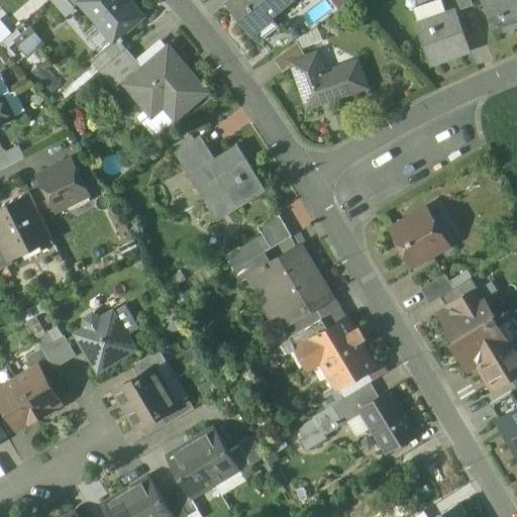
[(143,17),(128,0),(82,0),(80,2),(113,41),(114,42),(122,35),(143,17)]
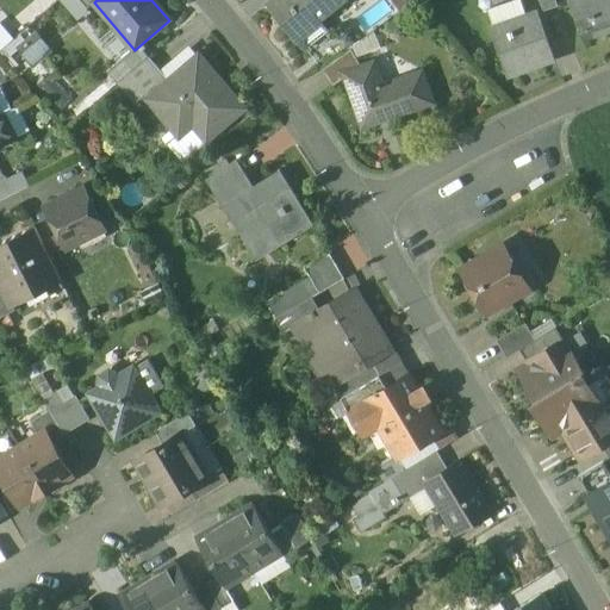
[(274,0),(269,5),(296,37),(318,19),(341,0),(274,0)]
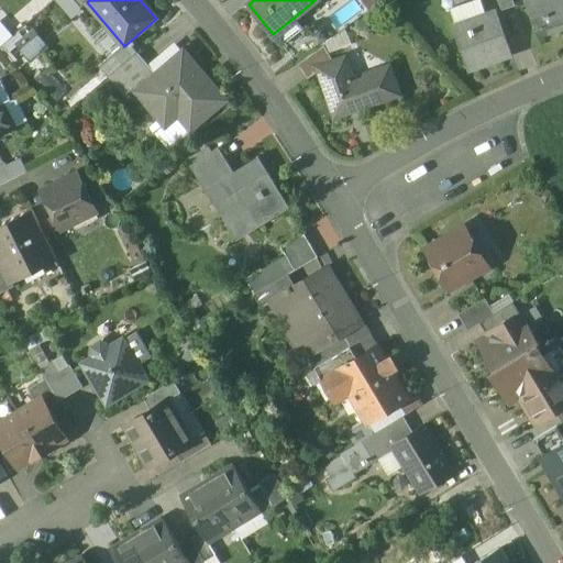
[(512,0),(497,0),(501,11),(515,7),(512,0)]
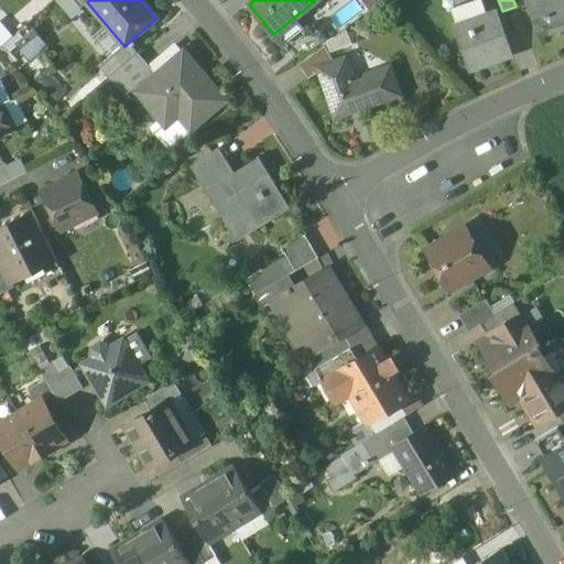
[(563,0),(528,0),(541,38),(563,29),(563,0)]
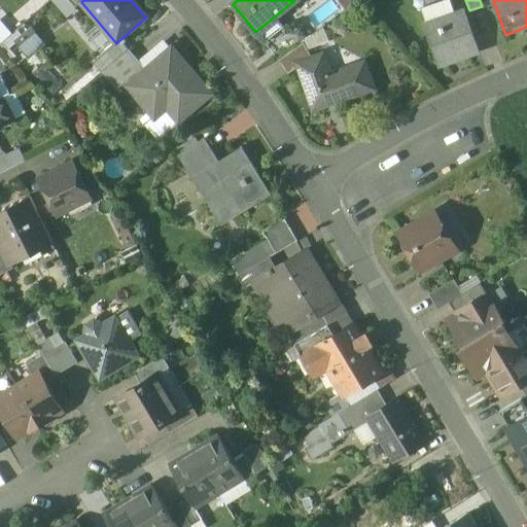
[(465,11),(424,26),(438,66),(480,51),(465,11)]
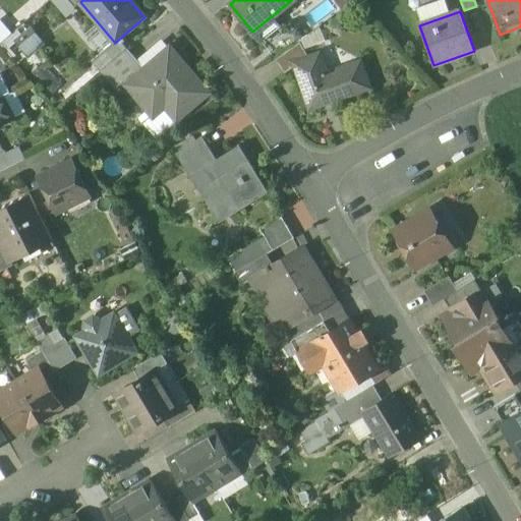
[(272,16),(252,32),(262,43),(281,27),(272,16)]
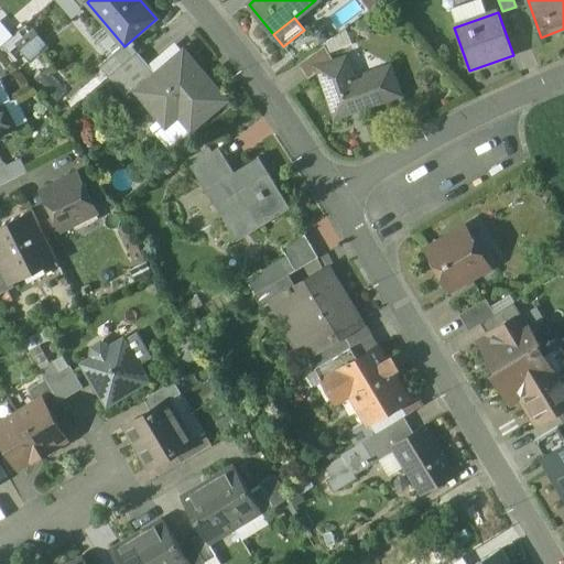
[(36,49),(29,39),(26,41),(23,38),(21,39),(24,43),(23,43),(32,53),(36,49)]
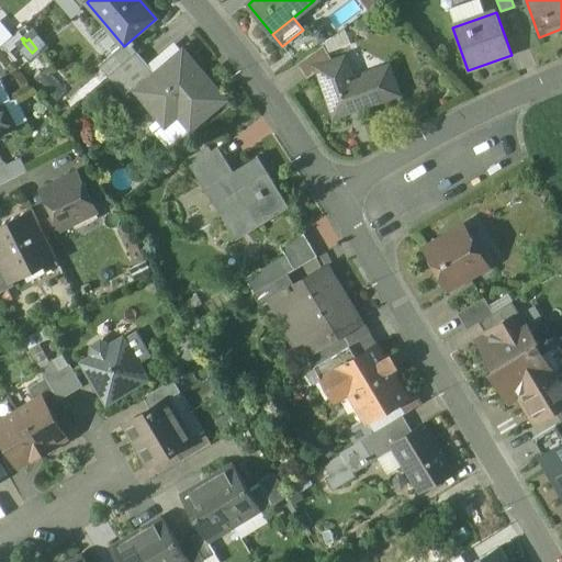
[(121,45),(112,52),(113,54),(100,65),(109,76),(136,52),(137,51),(133,46),(137,43),(133,38),(124,46),(123,45),(122,46),(121,45)]
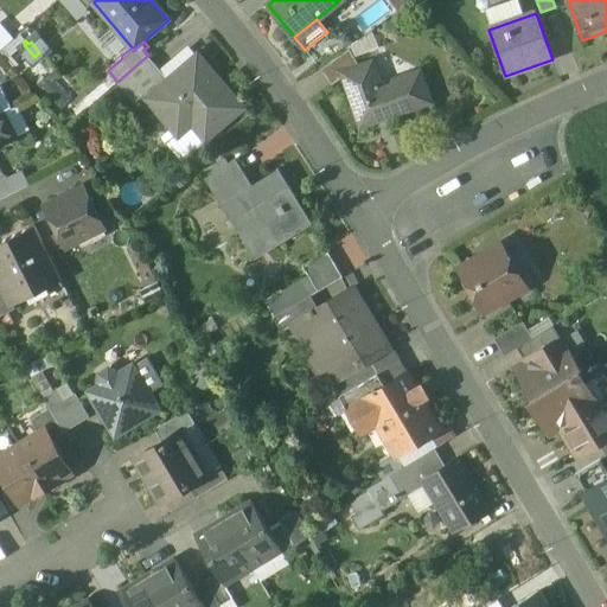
[(34,57),(25,46),(12,58),(21,68),(34,57)]
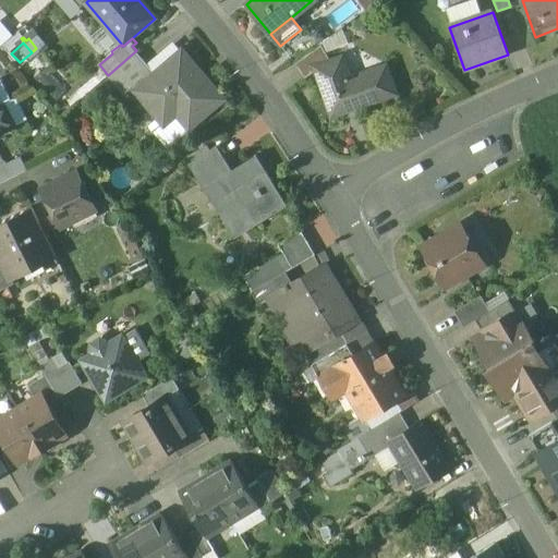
[(322,45),(295,63),(305,79),(316,71),(315,67),(332,60),(322,45)]
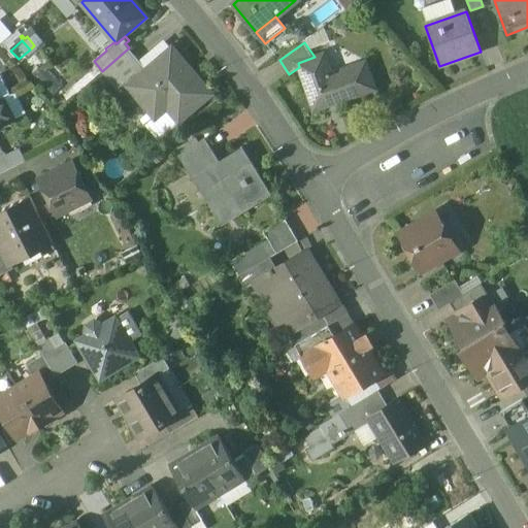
[(128,48),(102,71),(113,85),(139,62),(128,48)]
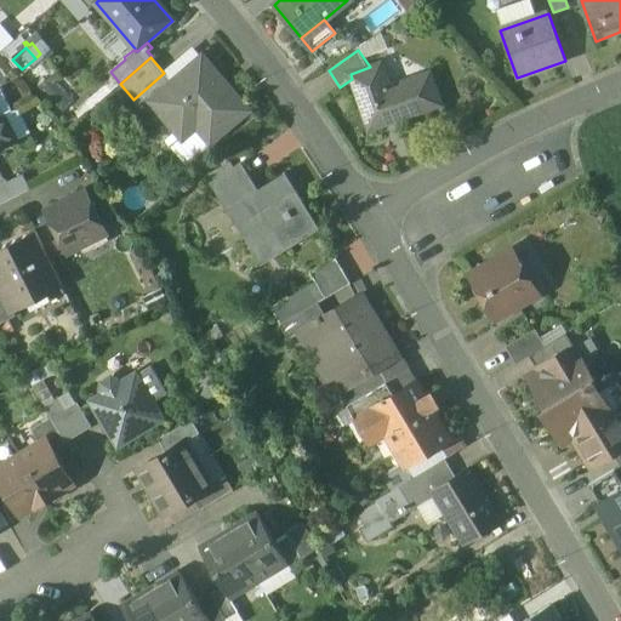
[(203,57),(152,100),(178,132),(194,120),(210,141),(246,110),(203,57)]
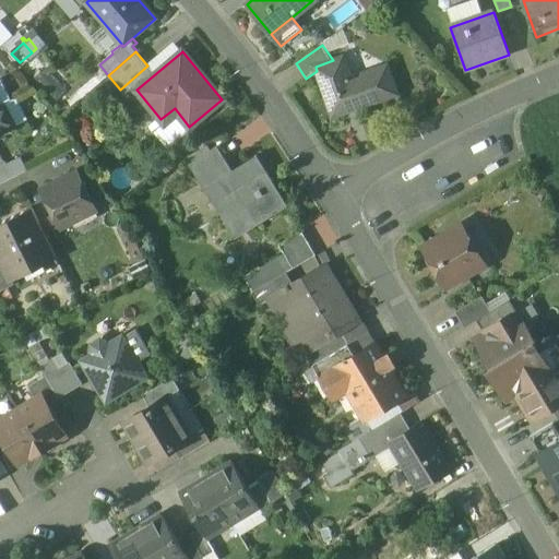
[(351,78),(343,57),(333,60),(316,67),(317,71),(332,116),(396,94),(387,66),(351,78)]
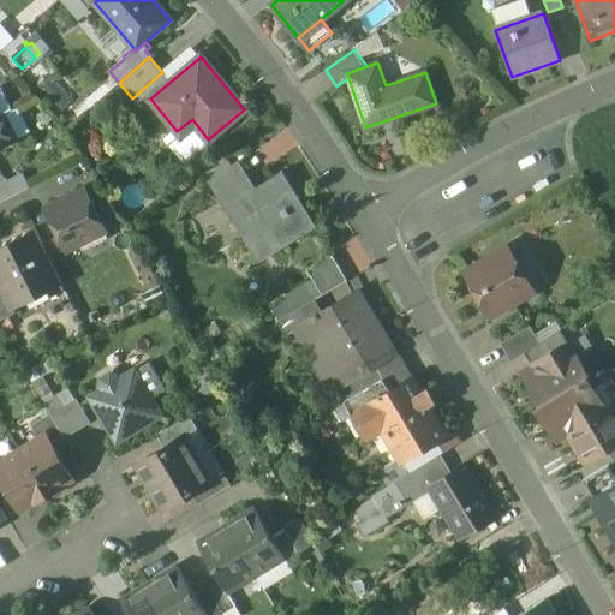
[(0,115),(0,147),(16,139),(4,114),(0,115)]
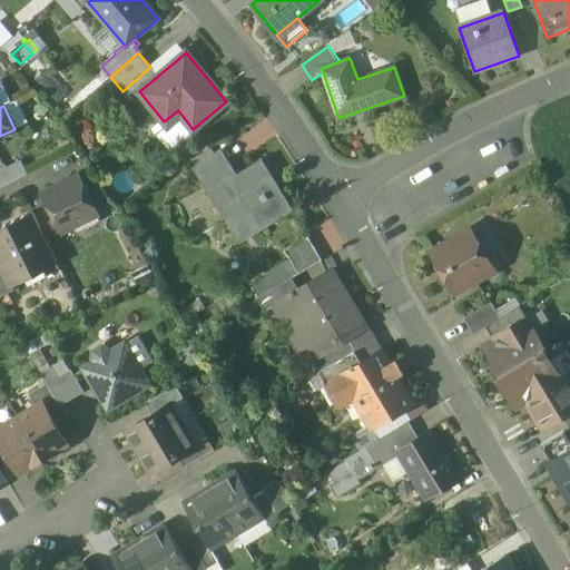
[(178,110),(164,121),(166,125),(155,134),(168,149),(193,129),(178,110)]
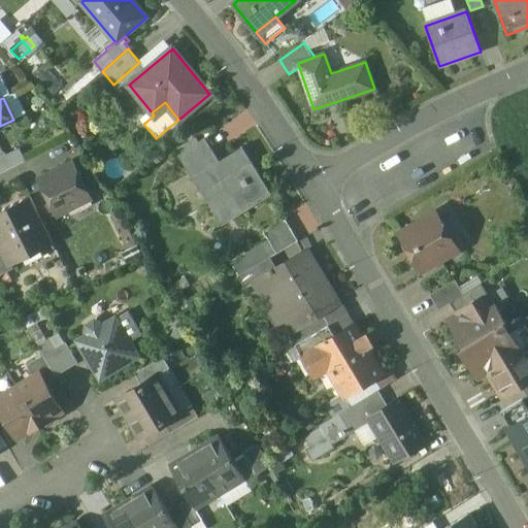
[(205,138),(178,155),(186,166),(205,154),(206,155),(212,151),(205,138)]
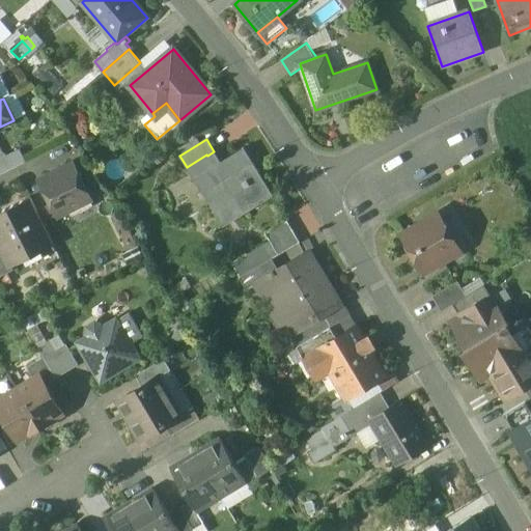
[(26,146),(18,149),(24,163),(32,159),(26,146)]
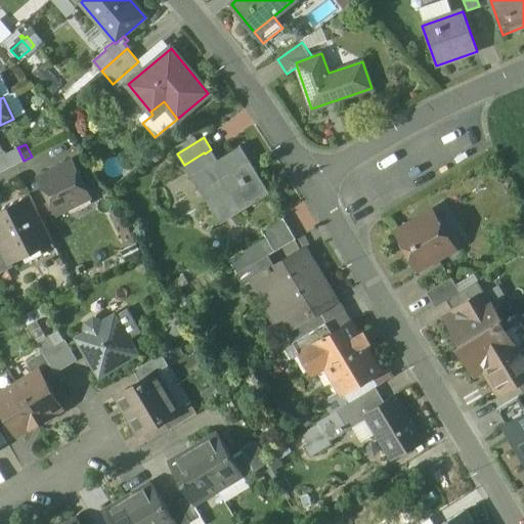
[(219,163),(211,149),(205,154),(204,153),(184,165),(212,210),(232,198),(241,212),(269,193),(243,148),(219,163)]
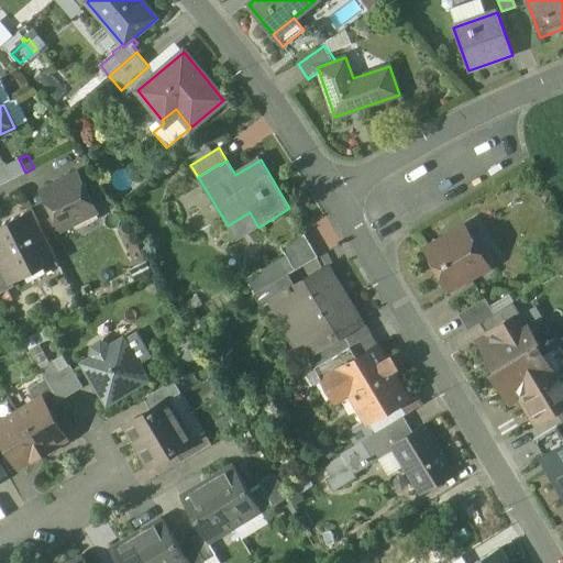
[(7,165),(0,167),(0,185),(13,178),(7,165)]
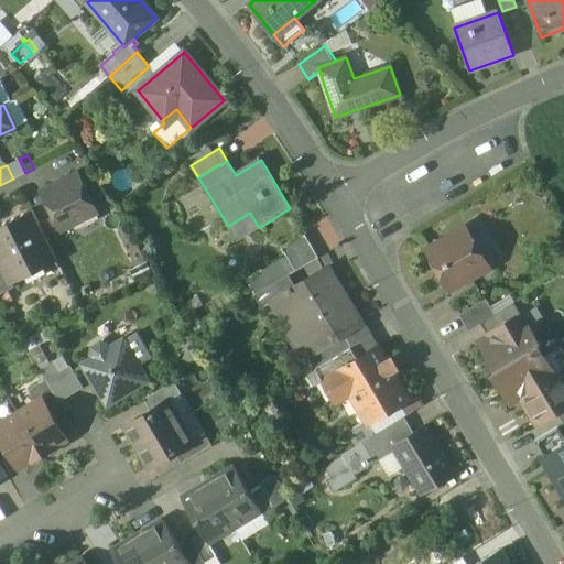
[(77,174),(42,193),(61,229),(96,212),(77,174)]
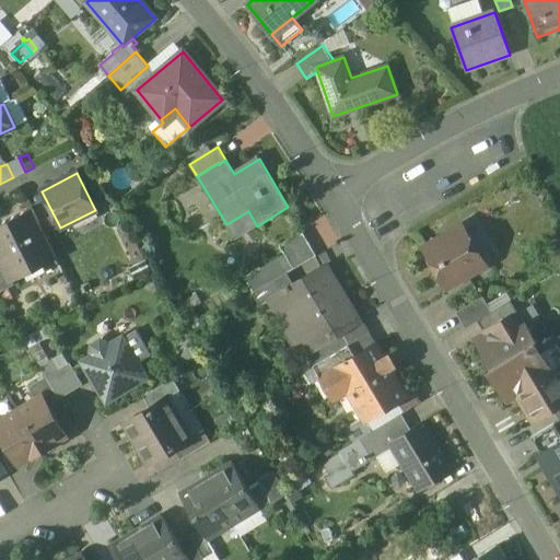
[(32,208),(0,223),(0,260),(10,281),(12,280),(56,258),(32,208)]
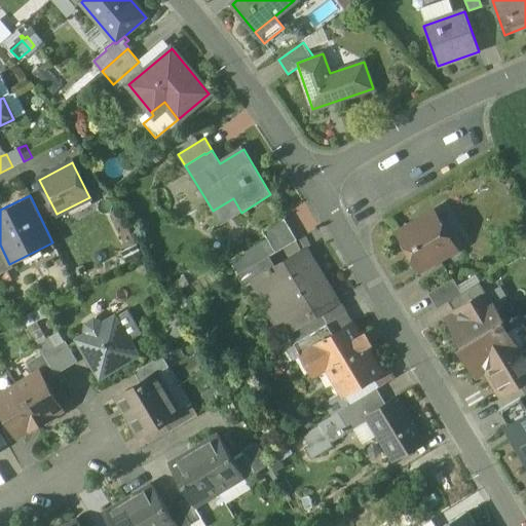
[(455,249),(433,212),(399,232),(421,269),(455,249)]
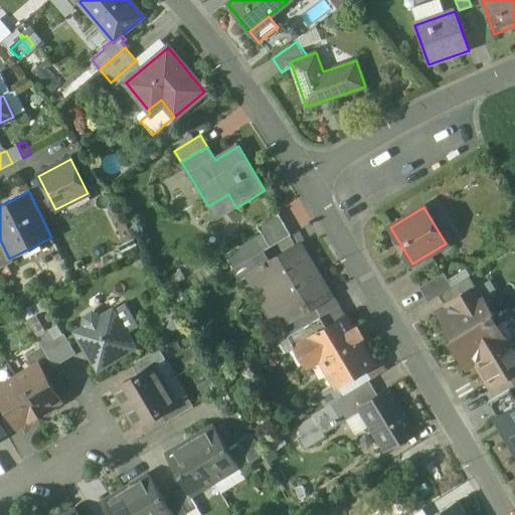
[(279,213),(258,226),(271,246),(291,234),(279,213)]
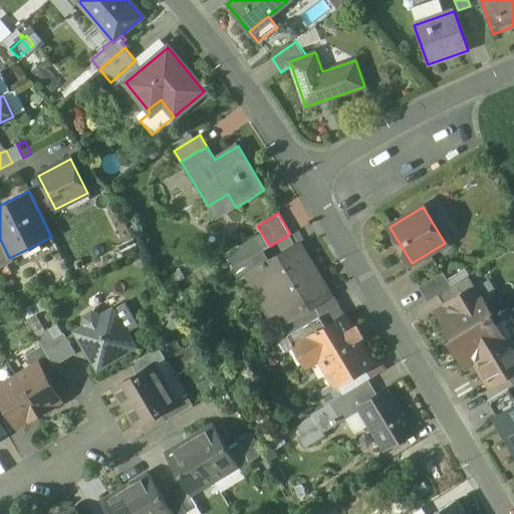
[(0,239),(0,267),(13,261),(11,257),(9,258),(0,239)]
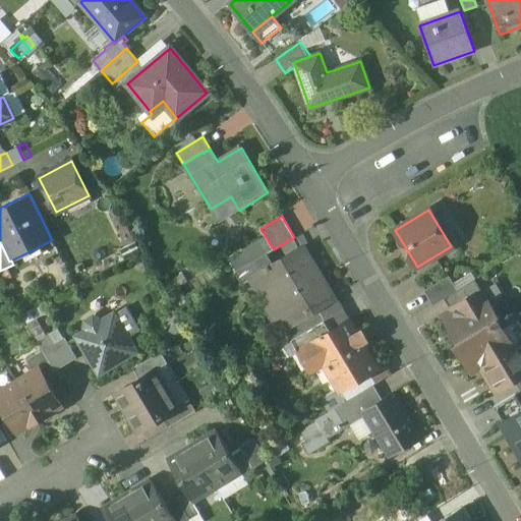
[(274,265),(270,267),(268,265),(264,267),(265,270),(252,277),(253,278),(283,327),(295,320),(296,321),(317,307),(332,298),(301,247),(274,265)]
